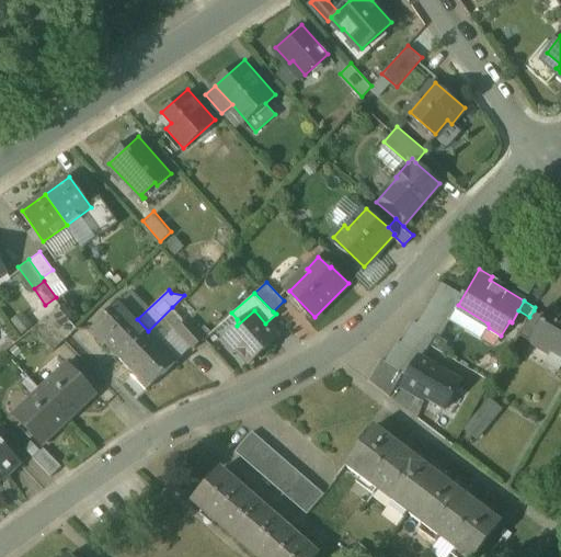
[(137,319),(121,302),(90,330),(103,343),(105,340),(122,356),(148,331),(137,319)]
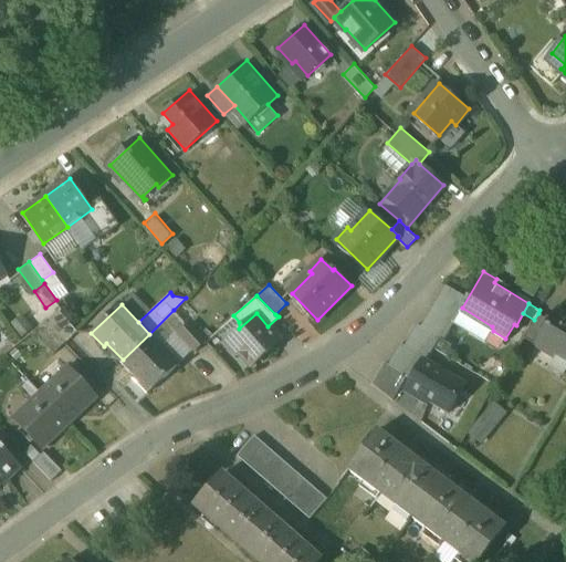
[(77,329),(61,310),(49,322),(65,341),(77,329)]
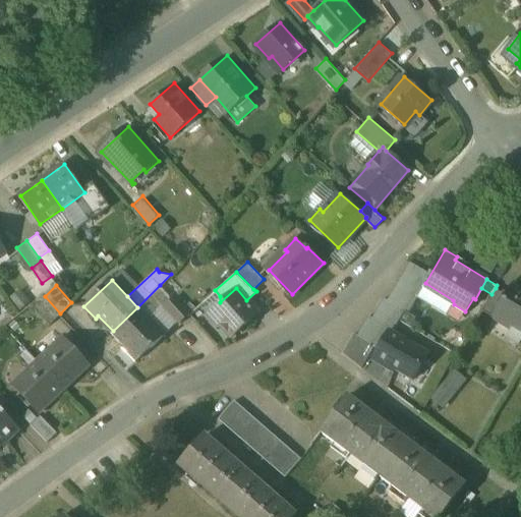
[(172,297),(160,285),(137,307),(165,335),(179,323),(163,305),(172,297)]
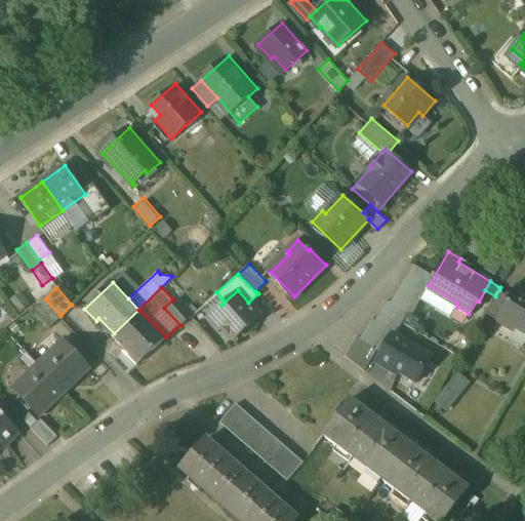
[(524,292),(516,287),(510,296),(496,318),(514,328),(516,326),(524,331),(524,292)]
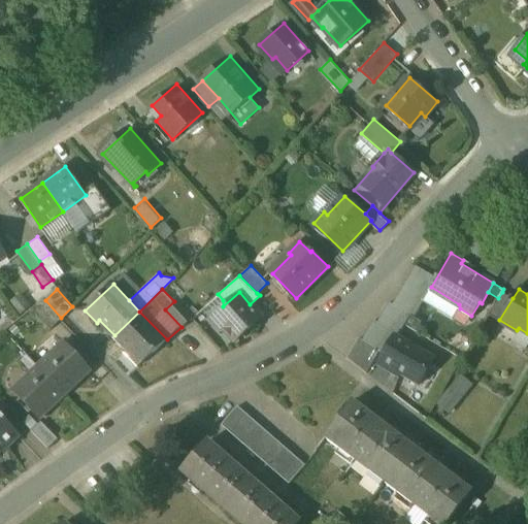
[(250,304),(239,292),(223,306),(213,316),(235,339),(261,317),(250,304)]
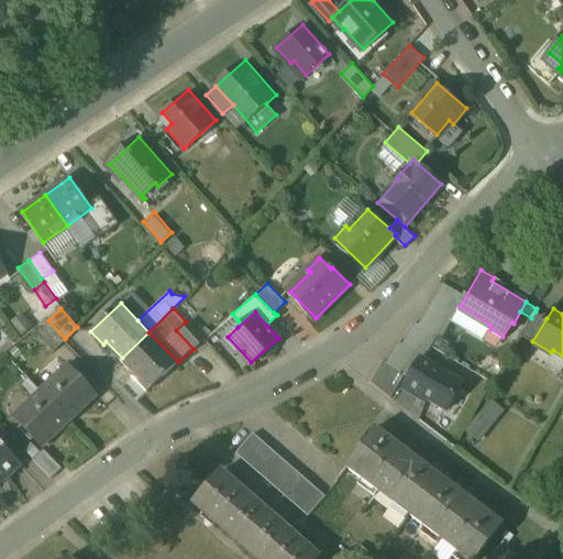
[(547,318),(536,311),(531,318),(521,335),(532,341),(547,318)]
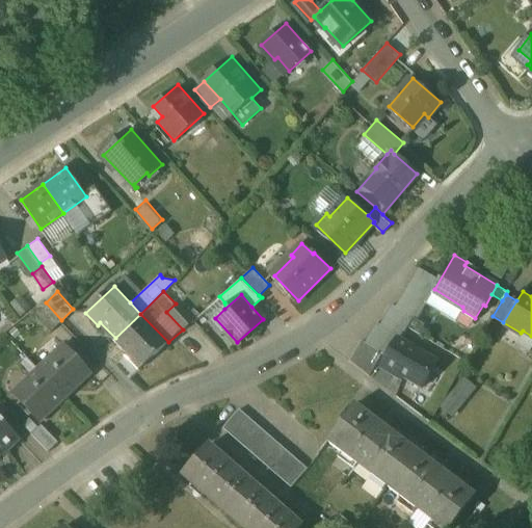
[(195,319),(179,301),(176,304),(166,312),(183,330),(195,319)]
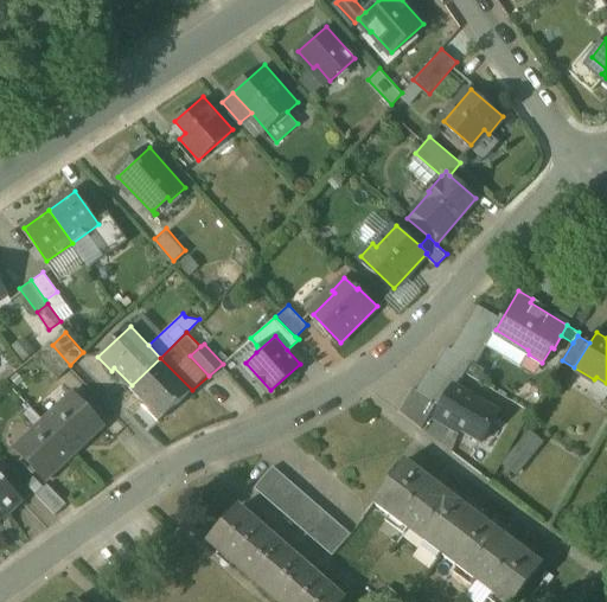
[(160,358),(132,385),(147,402),(144,404),(158,420),(159,420),(174,405),(176,407),(192,390),(160,358)]
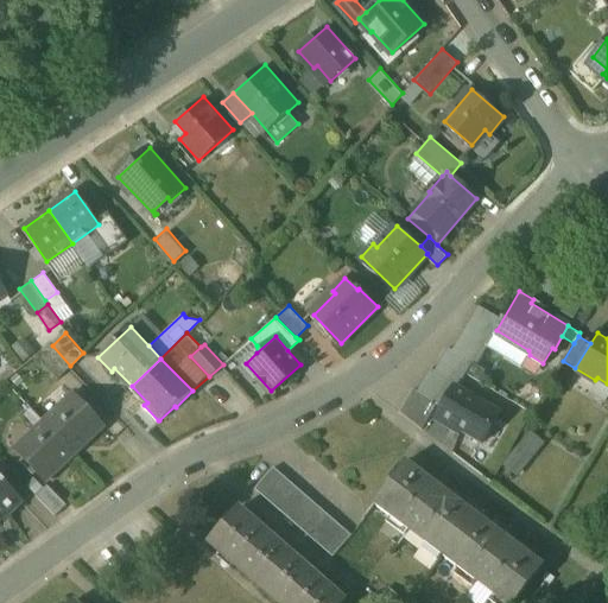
[(102,423),(61,379),(31,407),(44,420),(74,451),(102,423)]
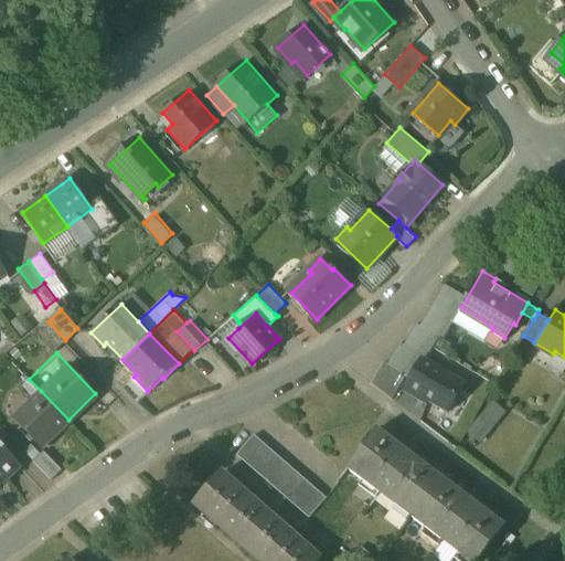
[(467,381),(422,355),(417,363),(409,376),(405,372),(398,384),(428,402),(448,414),(467,381)]
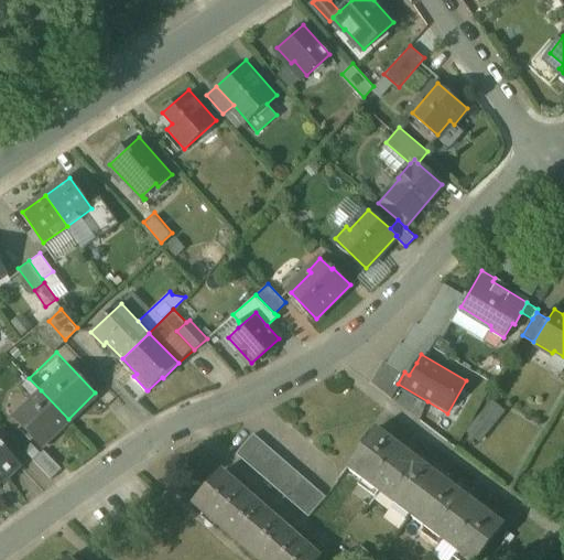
[(147,390),(133,376),(126,384),(139,397),(147,390)]
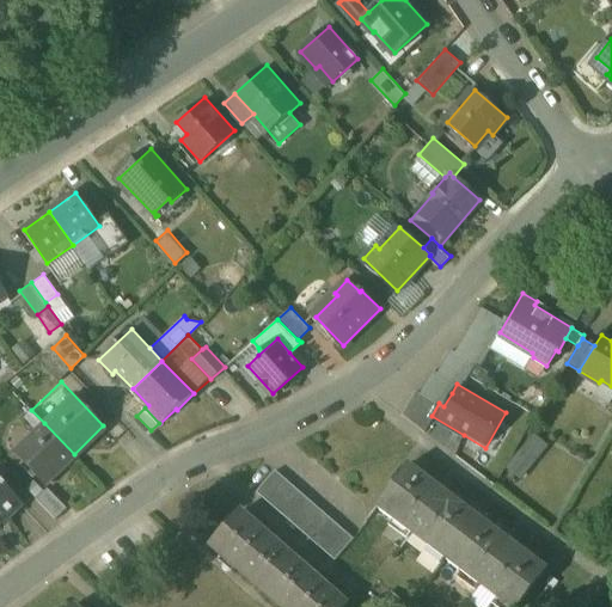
[(44,423),(16,451),(46,482),(74,454),(44,423)]
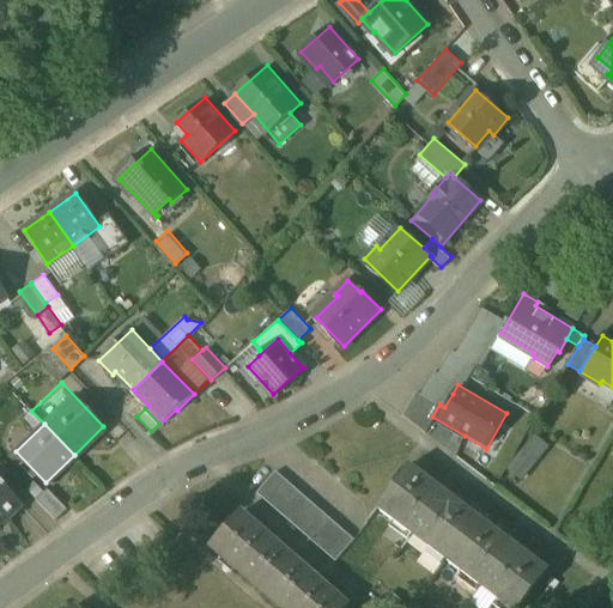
[(523,478),(551,443),(535,431),(508,466),(523,478)]
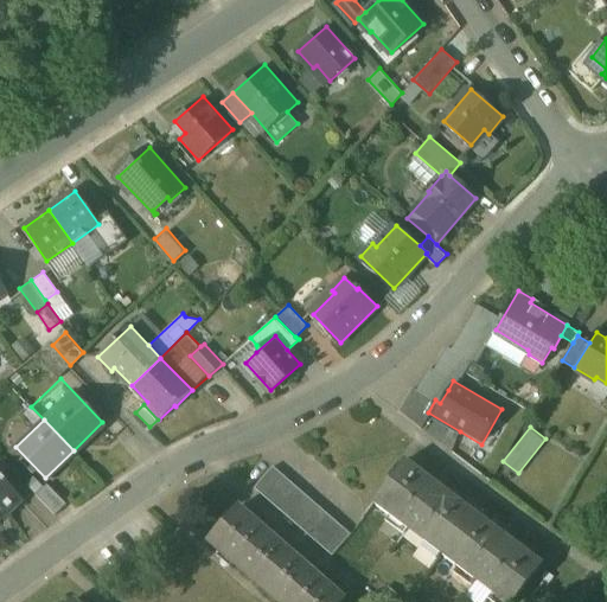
[(0,475),(11,467),(0,455),(0,475)]
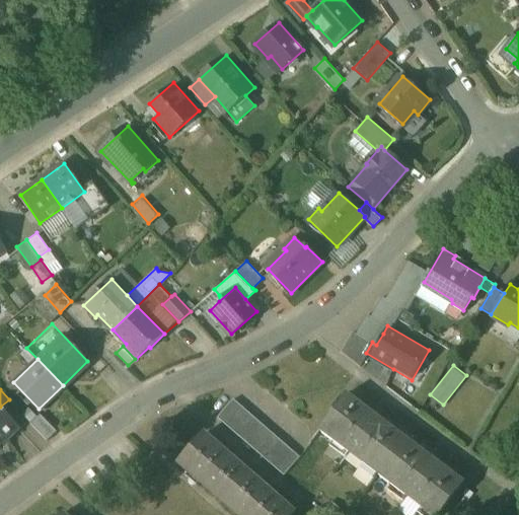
[(378,474),(405,437),(347,393),(318,431),(378,474)]
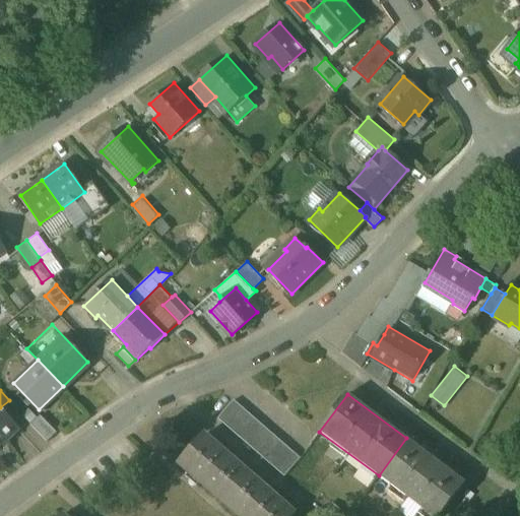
[(228,425),(244,406),(234,398),(217,416),(228,425)]
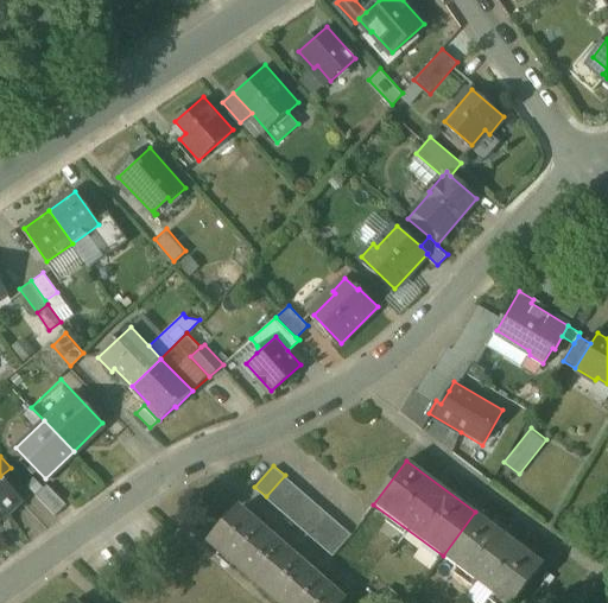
[(277,506),(296,484),(285,475),(266,496),(277,506)]
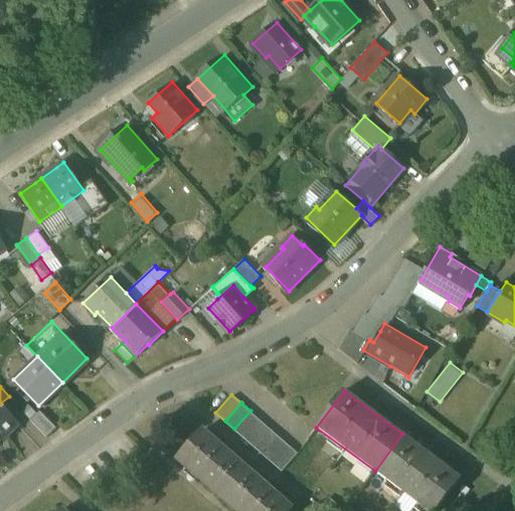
[(0,404),(0,435),(15,420),(4,409),(4,408),(0,404)]
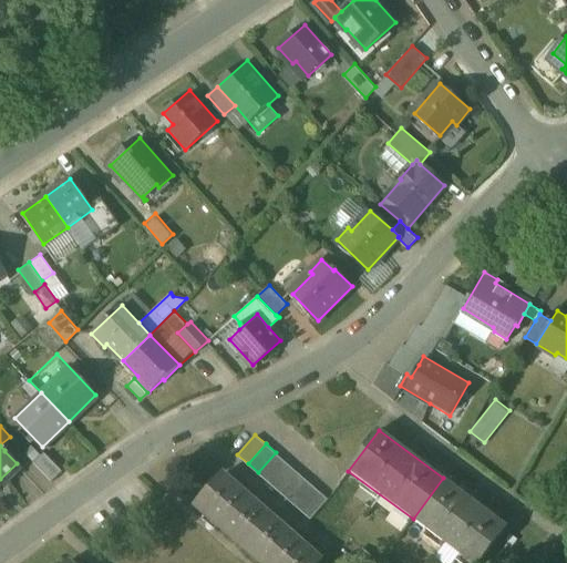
[(61,469),(43,452),(33,462),(51,479),(61,469)]
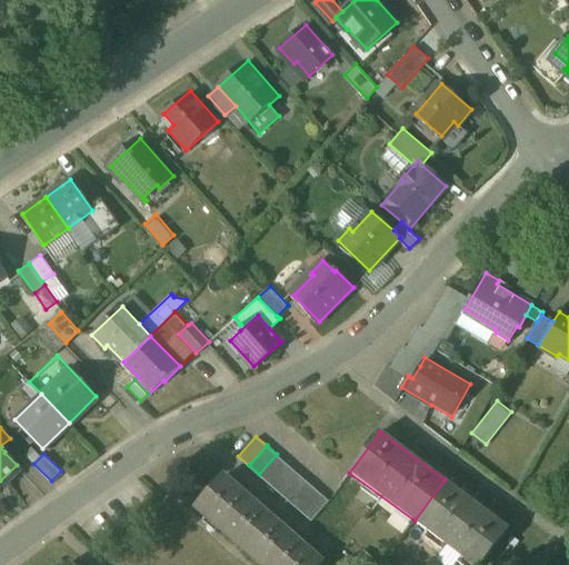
[(269,483),(287,463),(277,454),(259,474),(269,483)]
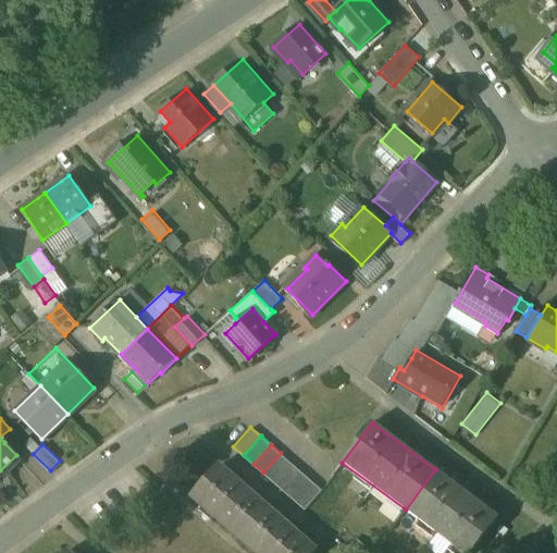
[(274,481),(291,463),(281,453),(263,472),(274,481)]
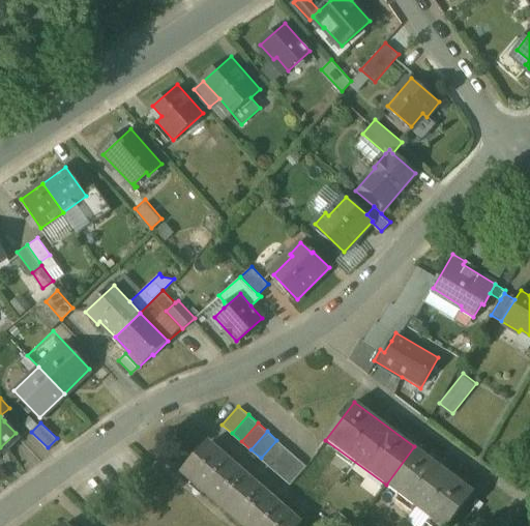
[(270,466),(286,448),(276,440),(261,458),(270,466)]
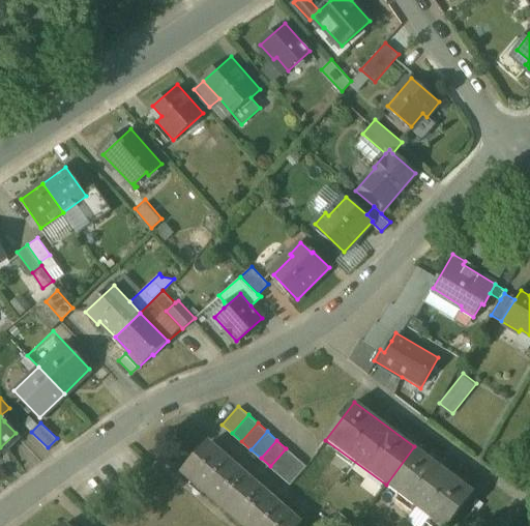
[(229,510),(254,481),(207,442),(182,472),(229,510)]
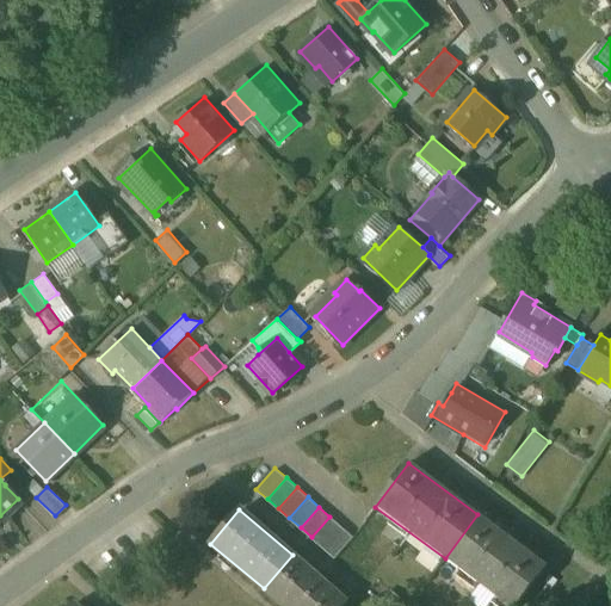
[(508,605),(517,605),(547,566),(477,514),(445,558),(508,605)]
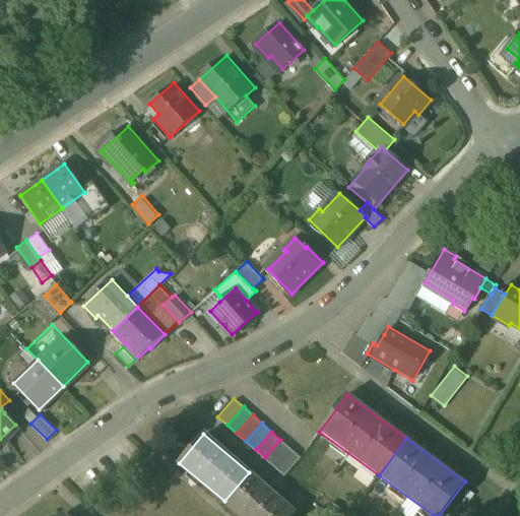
[(274,465),(290,448),(280,440),(265,457),(274,465)]
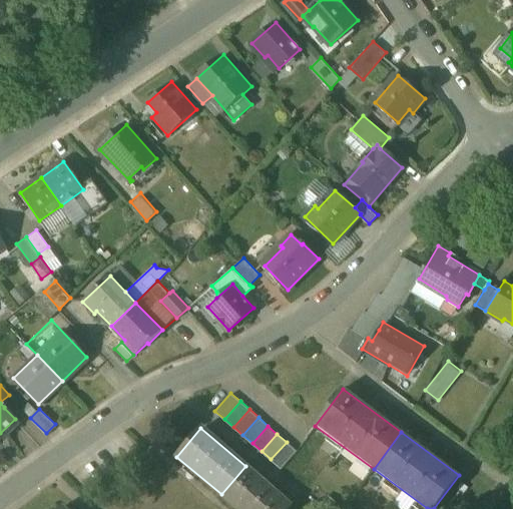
[(281,467),(296,450),(287,442),(271,459),(281,467)]
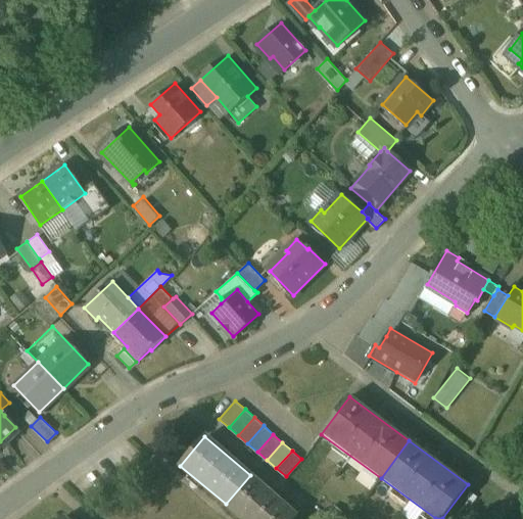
[(250,475),(226,504),(243,518),(293,518),(297,515),(250,475)]
